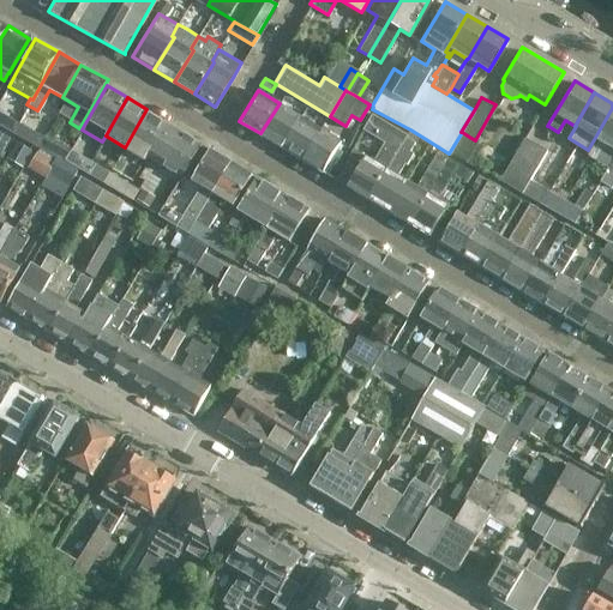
[(280,103),(260,133),(281,146),(300,115),(280,103)]
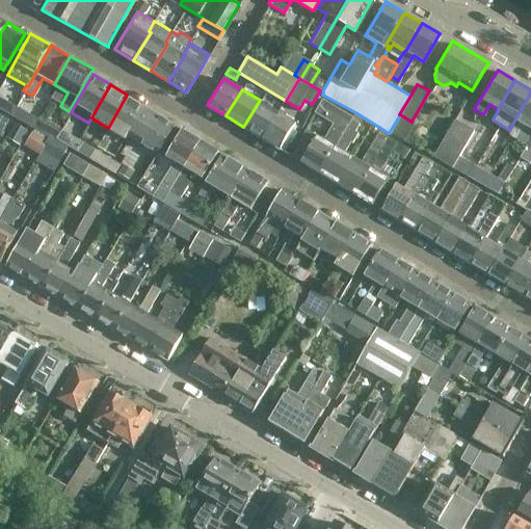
[(469,90),(460,109),(471,113),(479,95),(469,90)]
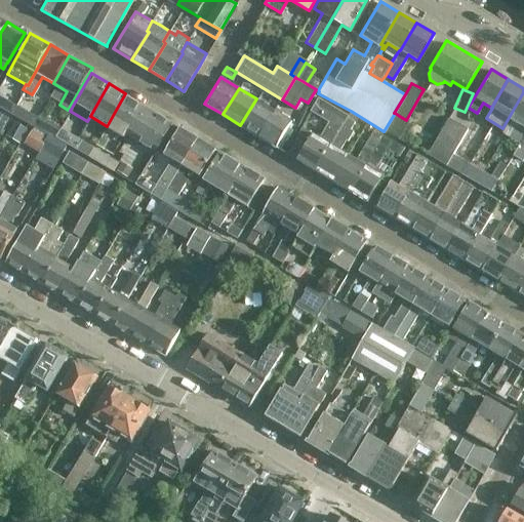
[(523,127),(523,92),(502,128),(500,131),(509,136),(517,123),(523,127)]
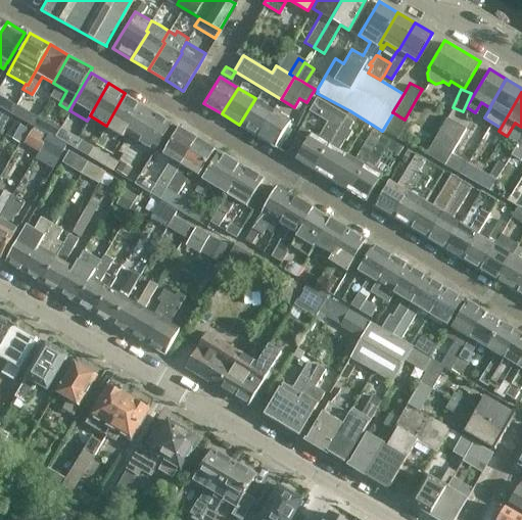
[(142,103),(125,93),(106,126),(123,135),(125,132),(142,103)]
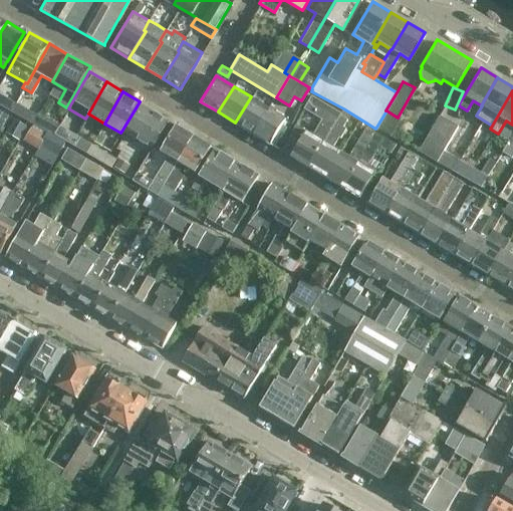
[(289,156),(308,167),(340,113),(343,108),(311,91),(303,106),(321,117),(312,133),(305,129),(305,130),(294,123),(279,150),(289,156)]
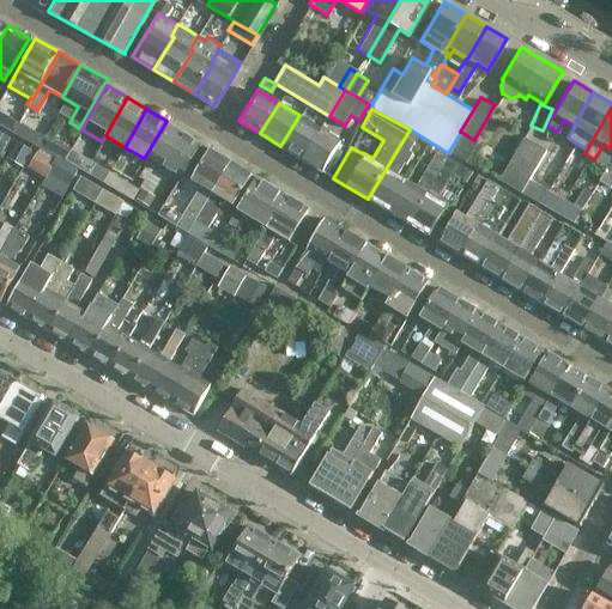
[(0,125),(13,132),(19,121),(0,110),(0,125)]
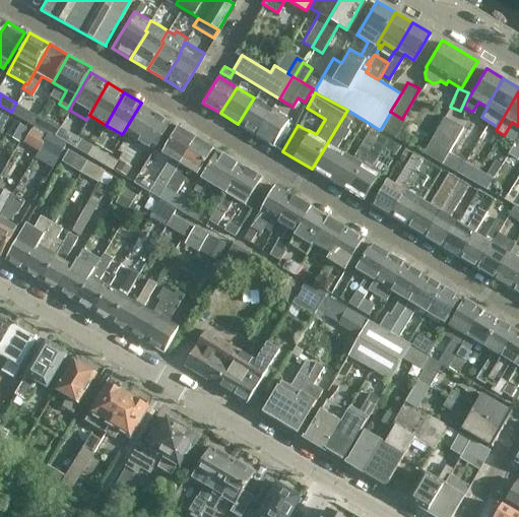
[(254,98),(238,124),(255,134),(270,108),(254,98)]
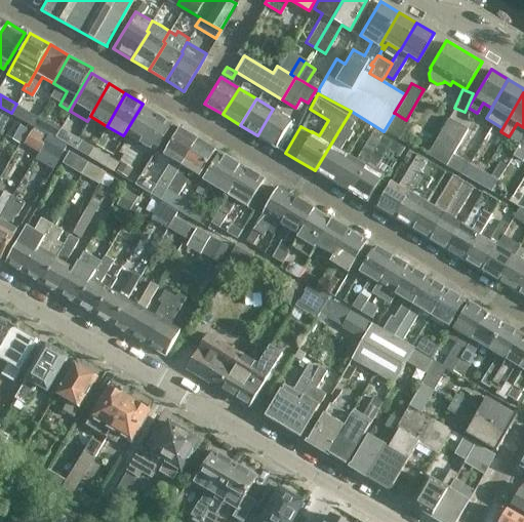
[(16,104),(11,113),(34,126),(39,117),(16,104)]
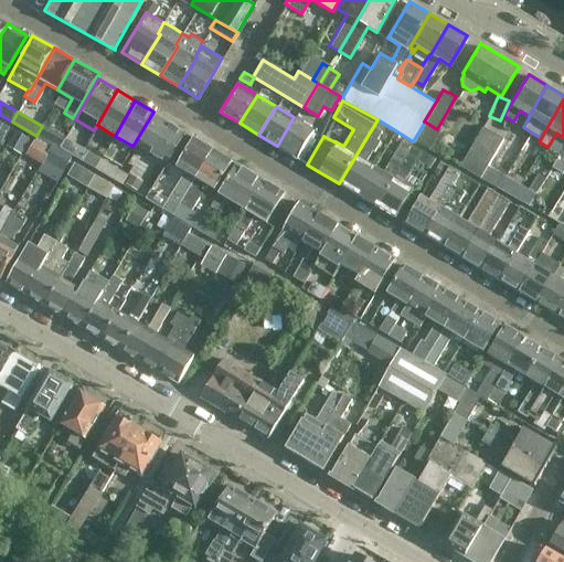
[(167,160),(168,161),(185,133),(184,131),(185,131),(153,112),(135,142),(166,161),(167,160)]
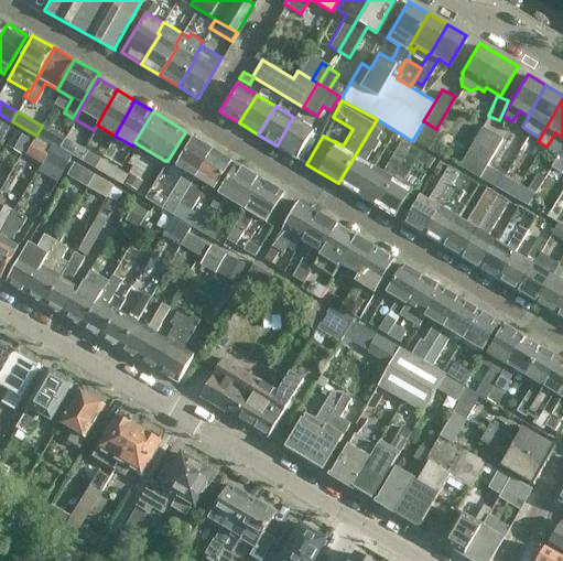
[(293,117),(277,146),(295,157),(302,147),(306,150),(314,138),(310,135),(313,129),(293,117)]
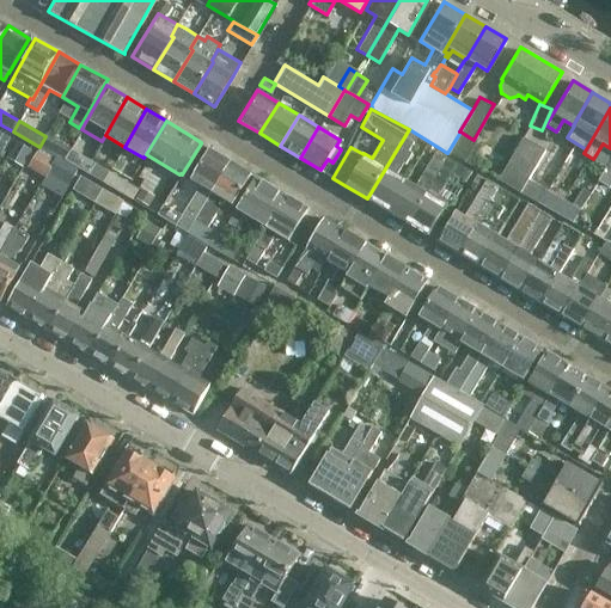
[(0,151),(10,135),(0,129),(0,151)]
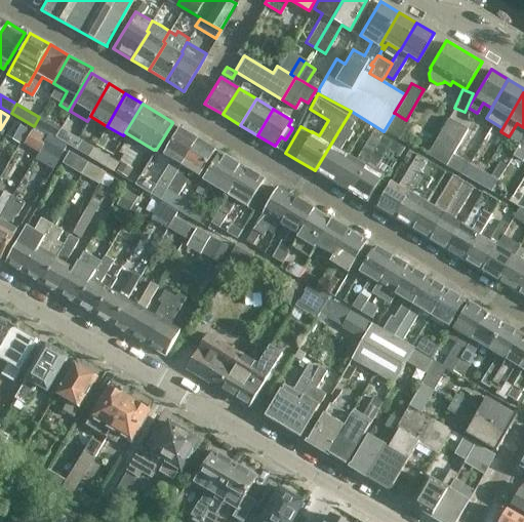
[(348,116),(315,170),(332,181),(349,153),(339,148),(346,138),(347,139),(353,129),(350,128),(354,121),(348,116)]
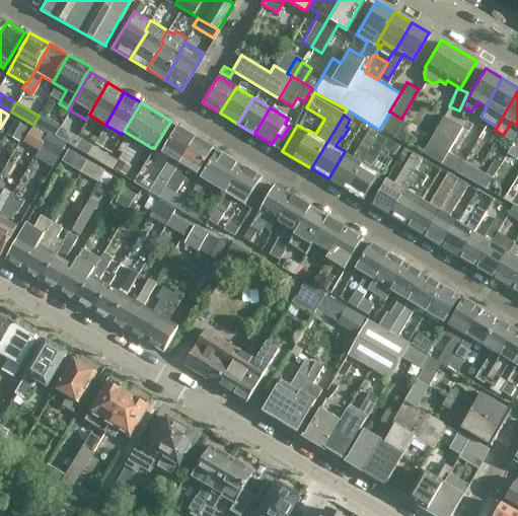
[(443,115),(422,151),(455,171),(462,159),(447,151),(462,126),(443,115)]
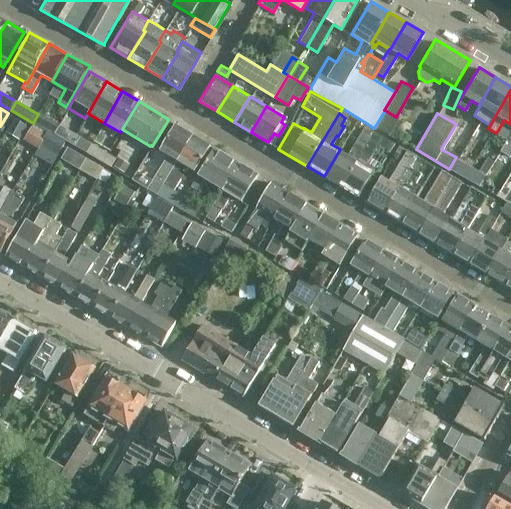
[(52,134),(58,124),(38,114),(33,123),(46,130),(47,131),(52,134)]
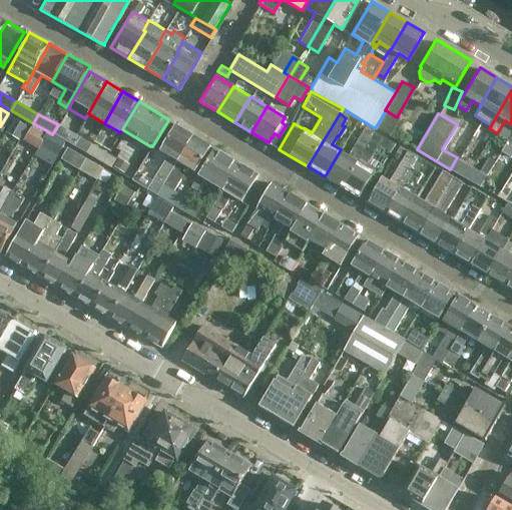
[(18,138),(26,124),(13,117),(5,131),(18,138)]
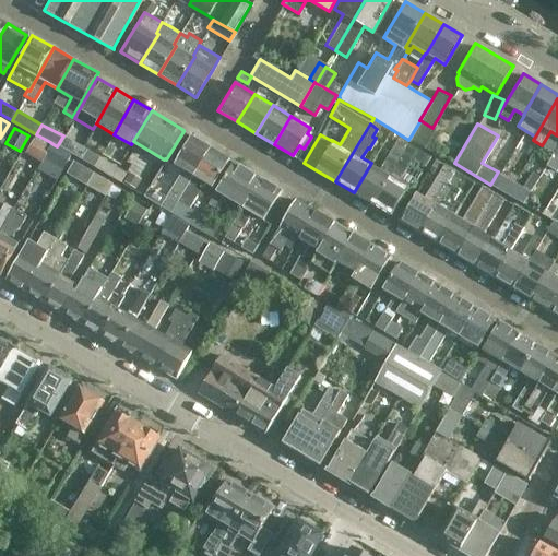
[(150,185),(146,188),(142,194),(152,200),(170,212),(210,145),(190,134),(183,131),(166,160),(181,168),(165,194),(156,189),(150,185)]
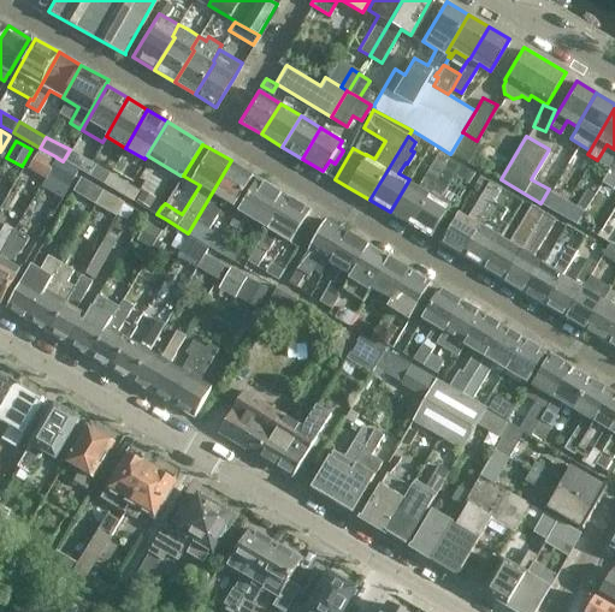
[(70,149),(63,161),(77,170),(78,167),(86,172),(92,160),(71,148),(70,149)]
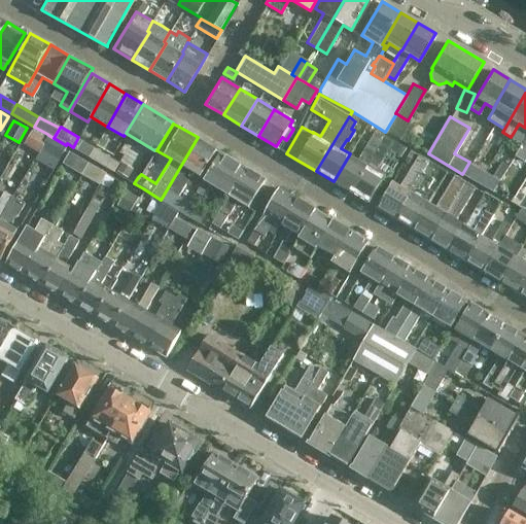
[(23,143),(38,152),(39,152),(41,148),(48,135),(47,134),(46,136),(32,128),(23,143)]
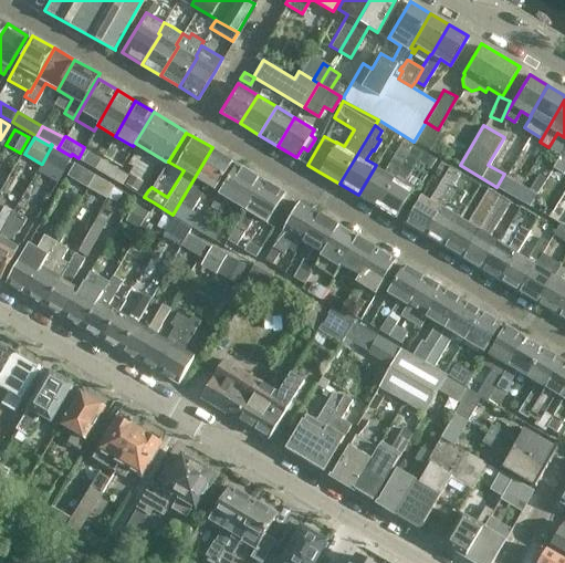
[(376,165),(358,195),(377,206),(414,145),(403,138),(384,169),(376,165)]
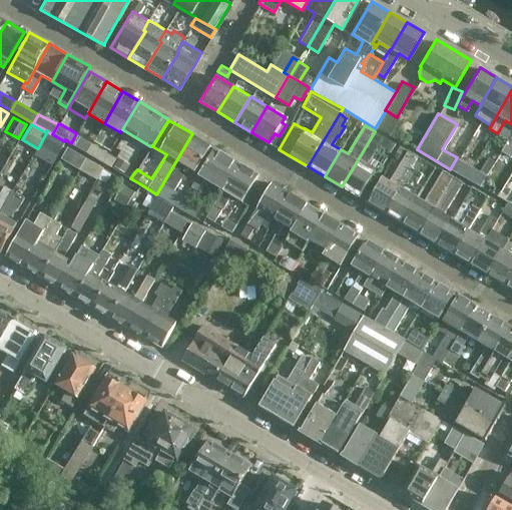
[(511,130),(500,150),(510,156),(511,152),(511,130)]
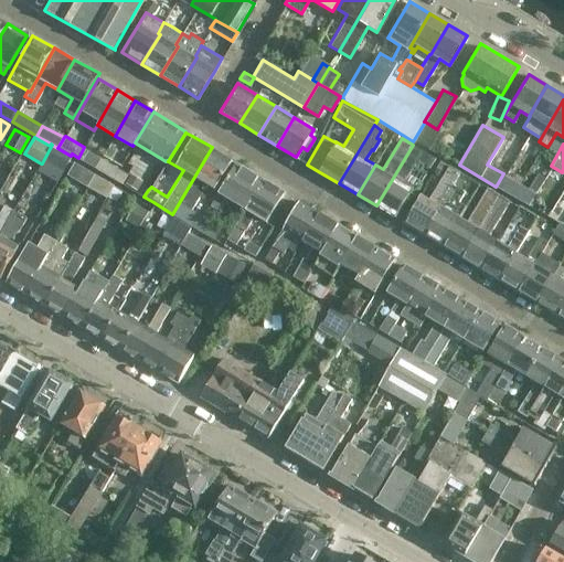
[(63,169),(71,156),(57,148),(52,145),(44,159),(63,169)]
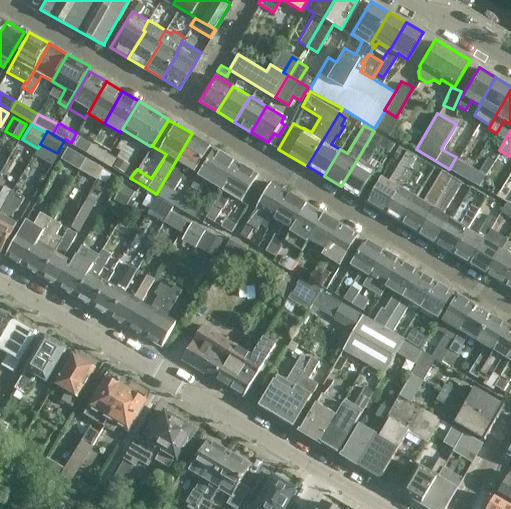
[(357,196),(374,170),(365,165),(377,144),(389,151),(393,142),(382,136),(374,131),(341,186),(357,196)]
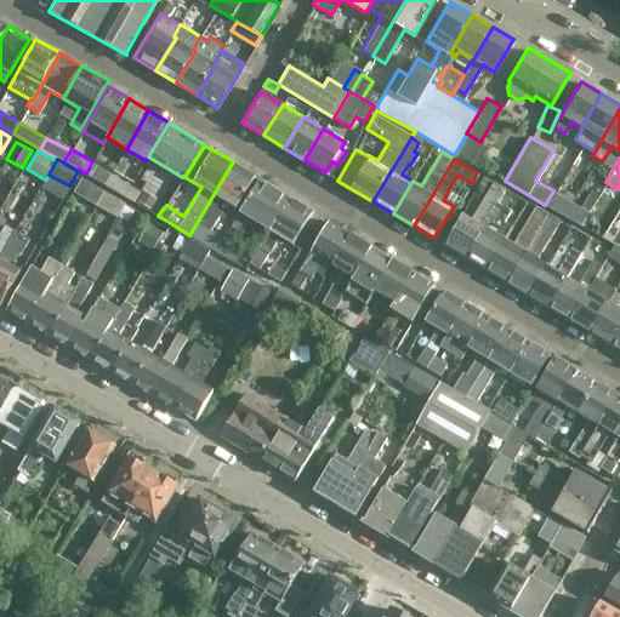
[(106,186),(113,173),(92,161),(86,173),(90,175),(106,186)]
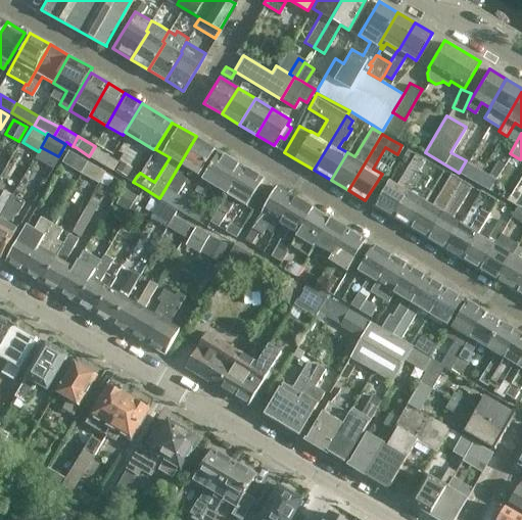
[(215,147),(196,136),(159,198),(177,208),(181,210),(188,199),(177,193),(191,171),(198,175),(215,147)]
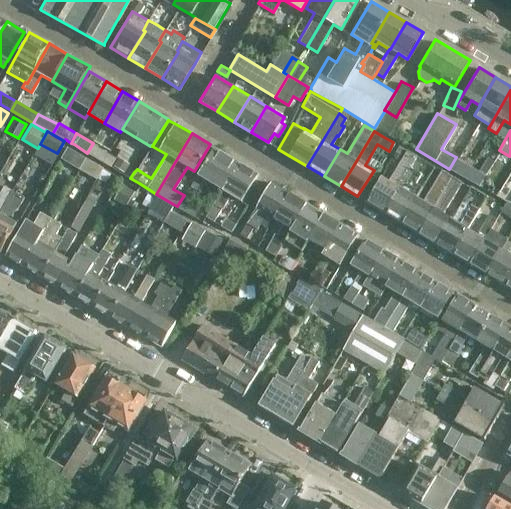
[(93,143),(87,153),(99,159),(104,149),(93,143)]
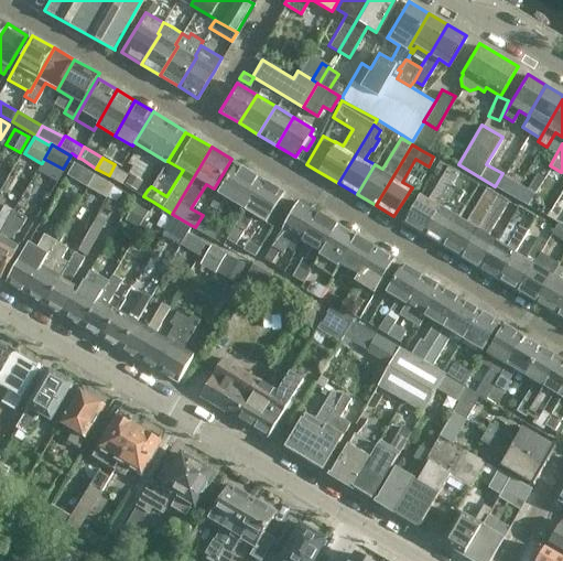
[(419,193),(402,220),(422,233),(452,183),(451,183),(453,179),(458,171),(439,159),(434,166),(443,172),(428,198),(419,193)]
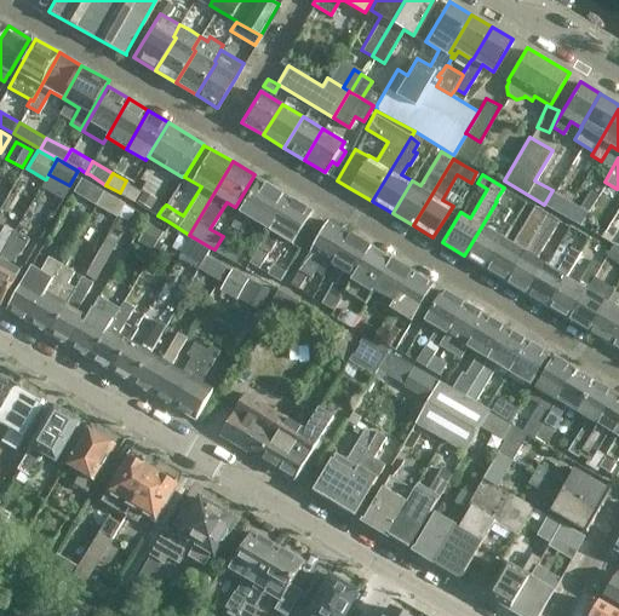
[(73,190),(95,203),(104,189),(80,176),(73,190)]
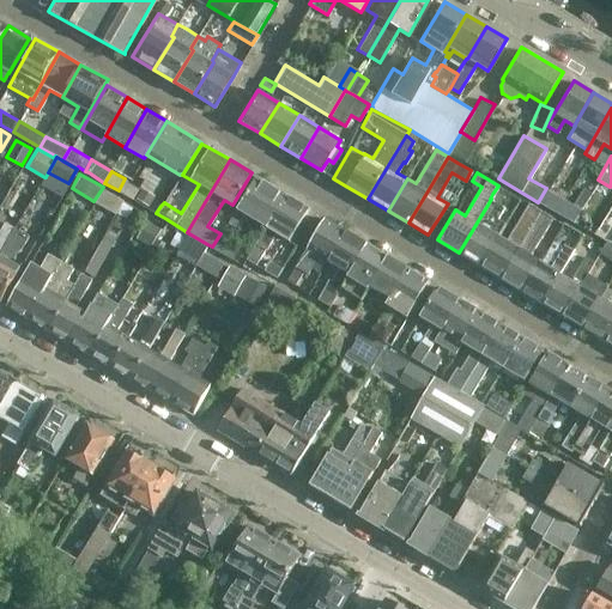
[(255,175),(254,176),(235,209),(265,226),(266,227),(286,193),(255,175)]
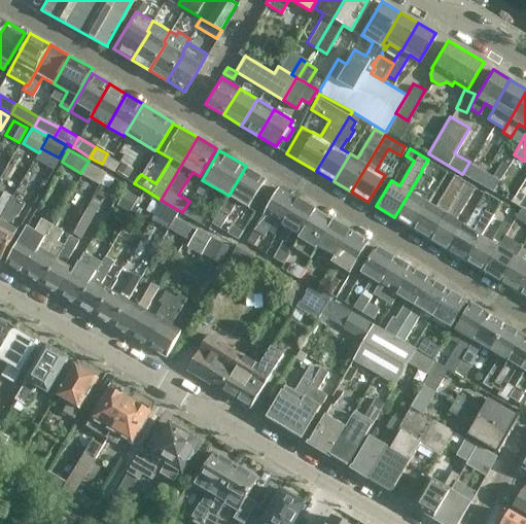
[(113,171),(118,162),(119,161),(107,153),(102,164),(113,171)]
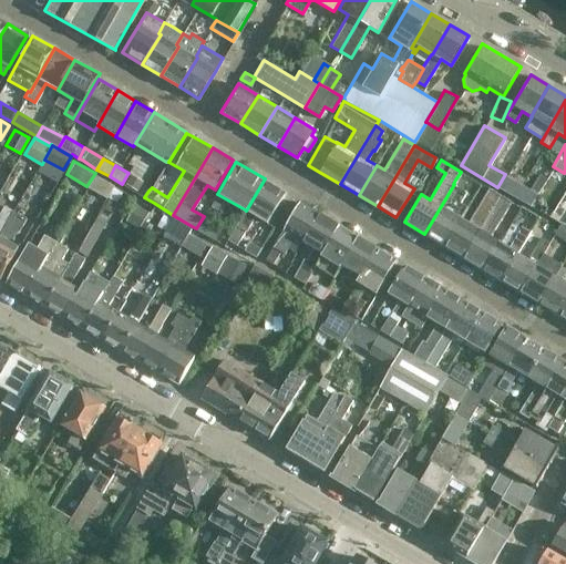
[(106,197),(113,184),(95,173),(86,186),(106,197)]
